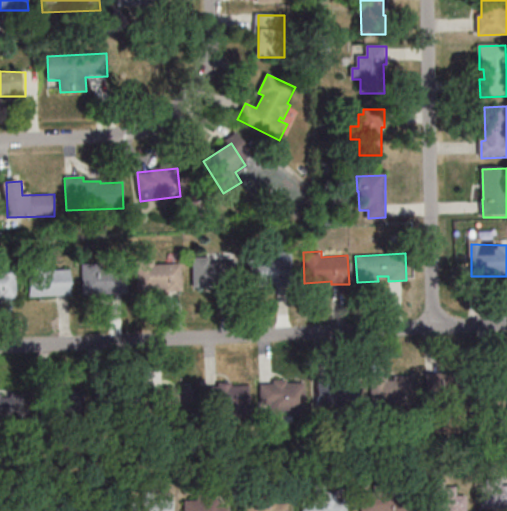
[(247,255),(248,285),(274,284),(274,287),(292,286),(291,258),(265,259),(264,254),(247,255)]
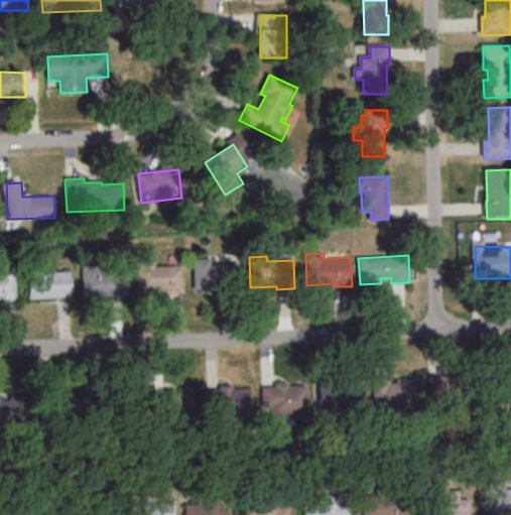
[(193,260),(195,290),(221,289),(221,292),(239,291),(238,263),(211,264),(211,259),(193,260)]
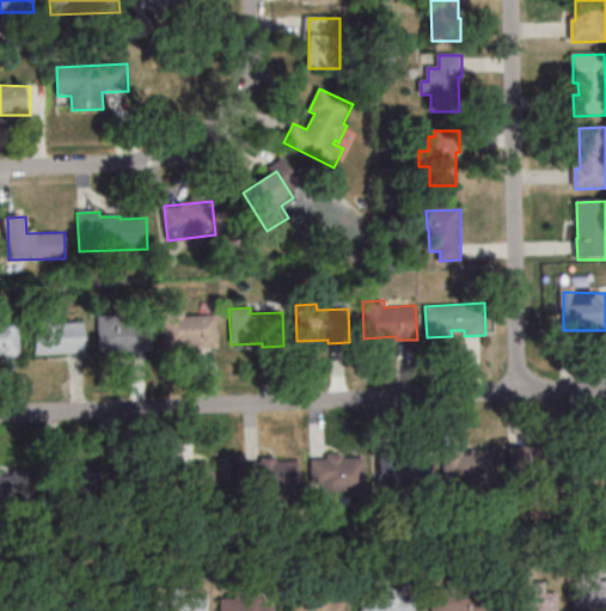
[(163,310),(165,347),(196,346),(196,349),(218,348),(216,315),(184,316),(184,310),(163,310)]
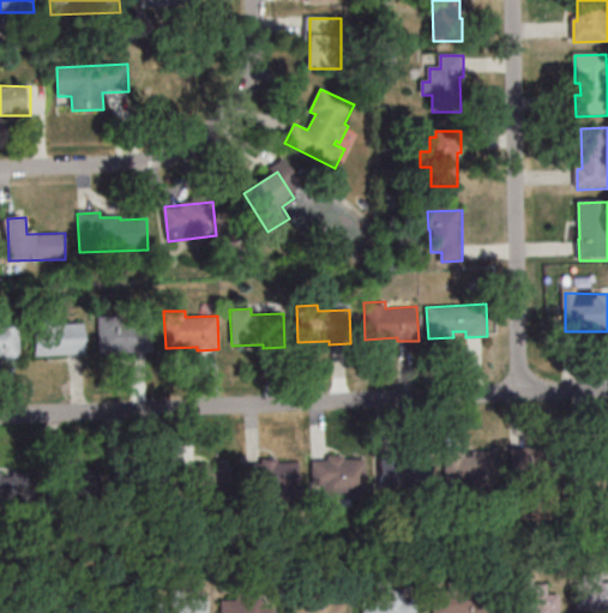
[(97,317),(100,353),(131,352),(131,355),(152,354),(151,320),(119,322),(119,316),(97,317)]
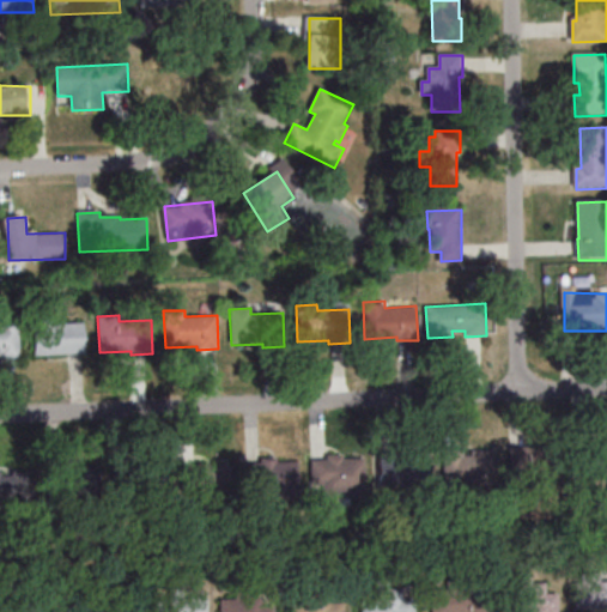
[(31,319),(32,355),(65,353),(65,357),(86,356),(84,322),(53,323),(53,317),(31,319)]
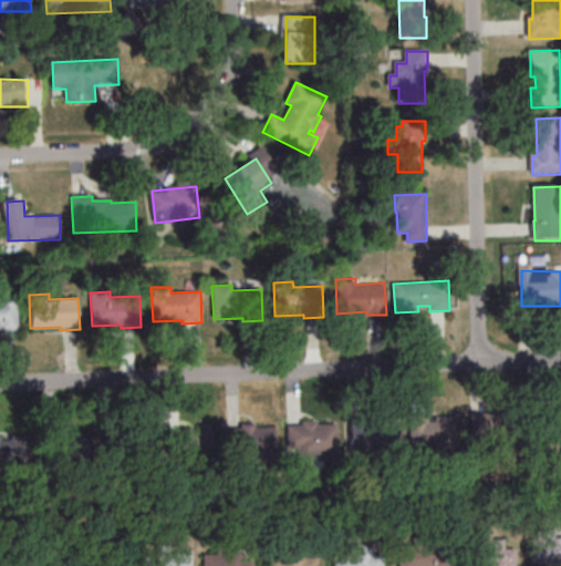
[(0,331),(18,331),(17,300),(0,300),(0,331)]
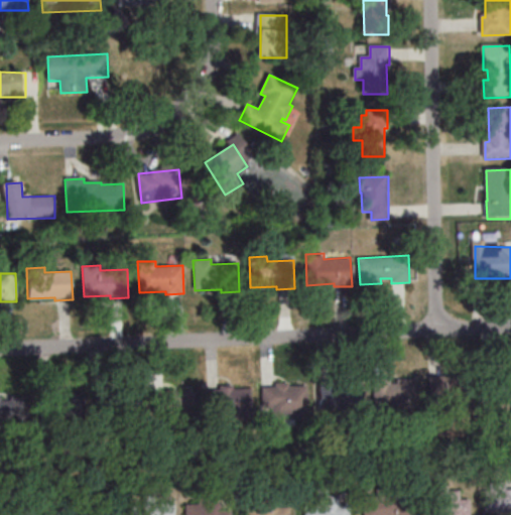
[(439,396),(465,406),(472,390),(445,380),(439,396)]
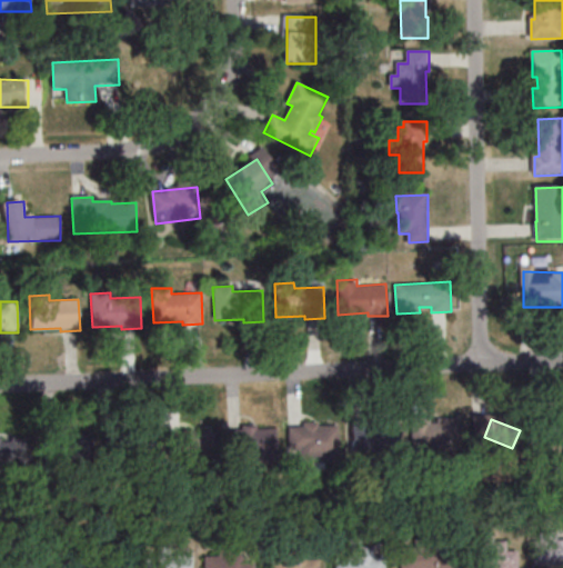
[(338,425),(339,458),(324,458),(324,455),(314,456),(315,466),(300,466),(300,449),(289,449),(288,427),(303,426),(303,421),(318,421),(318,426),(338,425)]
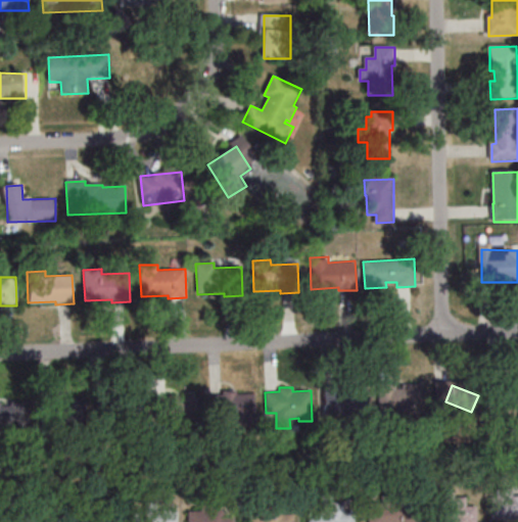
[(382,388),(382,415),(422,415),(422,388),(382,388)]
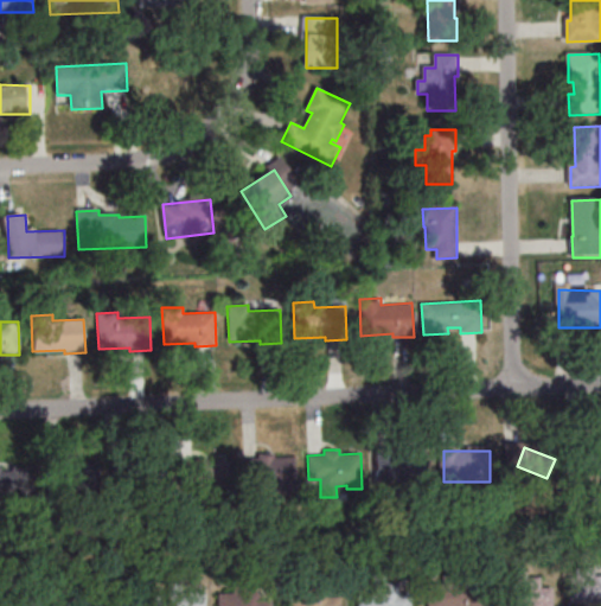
[(429,480),(429,453),(379,454),(379,480),(429,480)]
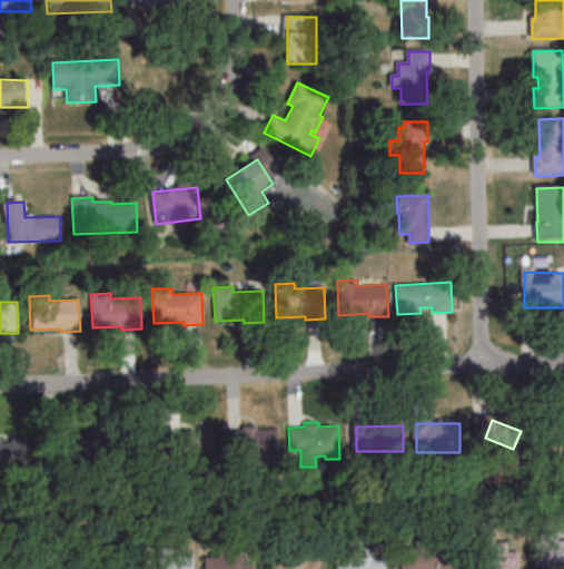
[(280,458),(280,428),(235,428),(235,458),(280,458)]
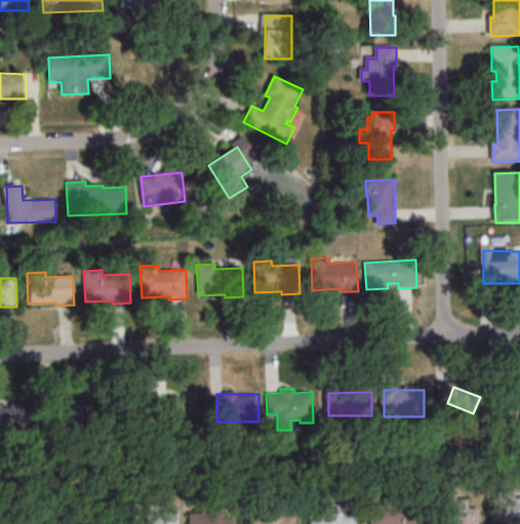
[(95,397),(96,426),(127,425),(127,427),(143,427),(142,397),(121,397),(121,401),(113,401),(112,397),(95,397)]
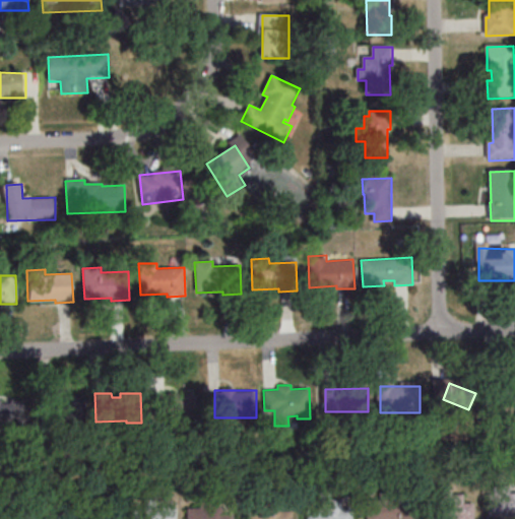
[(202,393),(168,393),(168,413),(202,413),(202,393)]
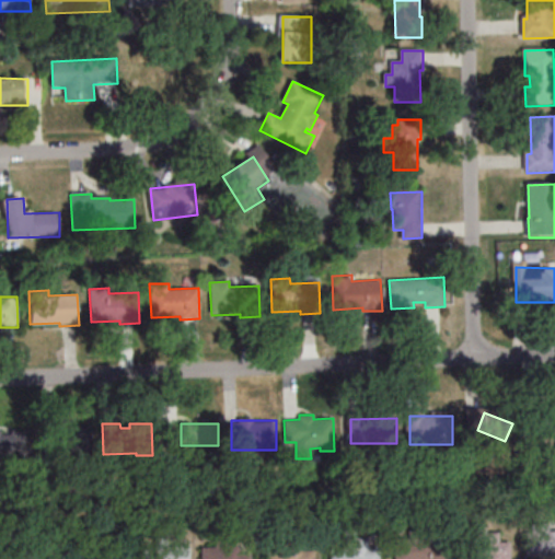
[(522,533),(523,558),(553,557),(553,558),(554,558),(554,530),(550,530),(548,521),(536,521),(536,532),(522,533)]
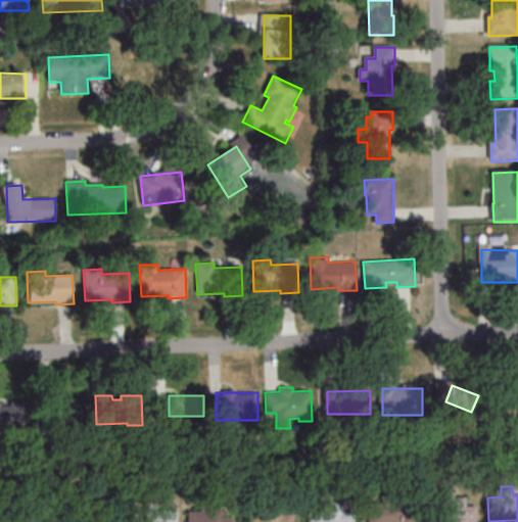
[(430,500),(430,521),(476,521),(476,506),(466,506),(466,496),(455,497),(455,491),(443,492),(443,500),(430,500)]
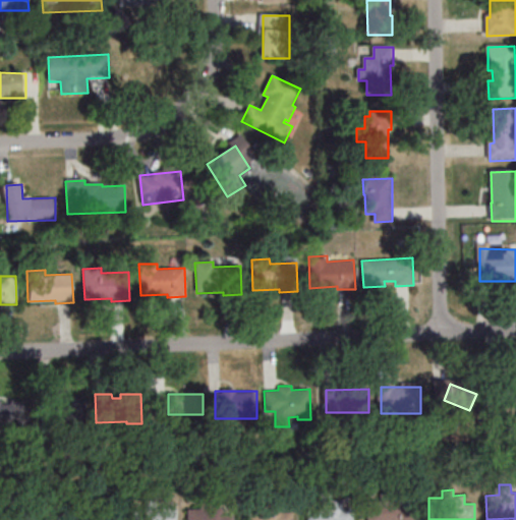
[(306,503),(306,519),(352,519),(352,509),(343,509),(342,500),(331,500),(331,493),(320,493),(320,503),(306,503)]
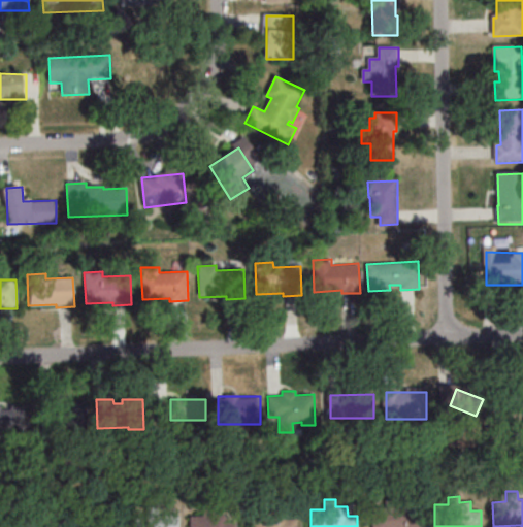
[(371,507),(371,526),(418,526),(418,514),(407,514),(407,504),(396,504),(396,499),(385,499),(385,507),(371,507)]
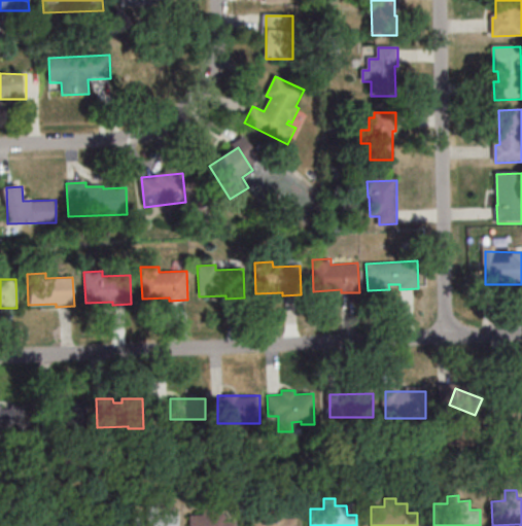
[(250,512),(250,525),(297,525),(297,517),(286,518),(286,507),(275,509),(275,503),(264,504),(264,511),(250,512)]
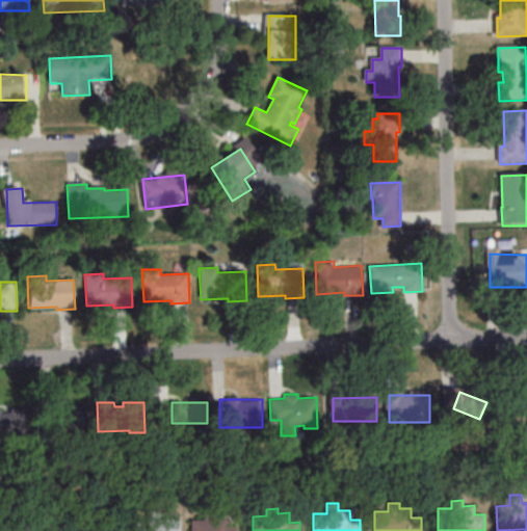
[(133,520),(133,530),(180,530),(180,518),(160,519),(160,509),(148,509),(148,520),(133,520)]
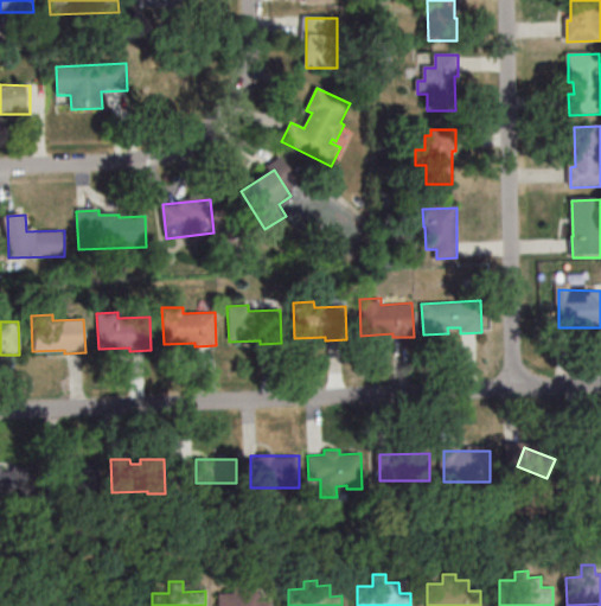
[(218,593),(218,605),(272,605),(272,599),(260,600),(260,589),(247,589),(247,584),(234,584),(234,593),(218,593)]
